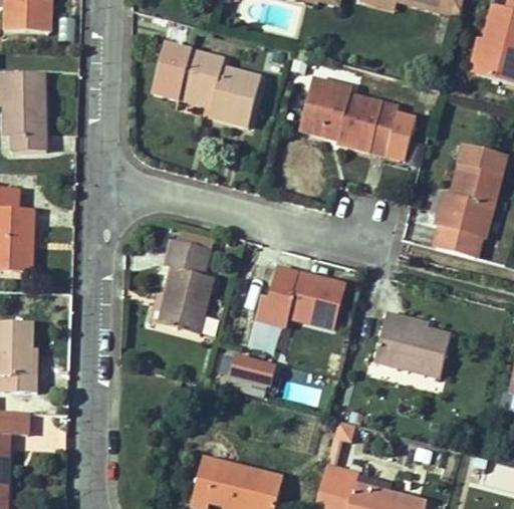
[(5,0),(4,27),(50,29),(52,0),(5,0)]
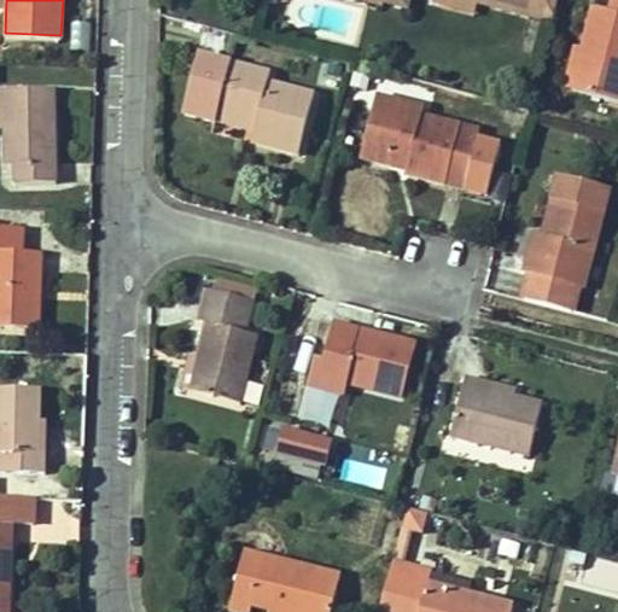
[(530,5),(511,0),(437,0),(474,10),(477,0),(481,0),(528,13),(530,5)]
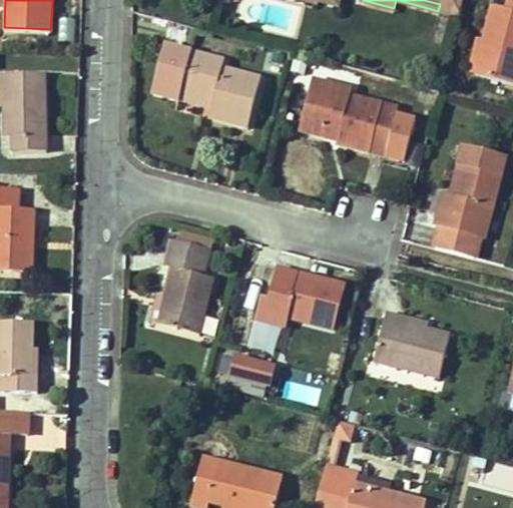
[(424,0),(440,4),(438,11),(458,16),(462,0),(424,0)]
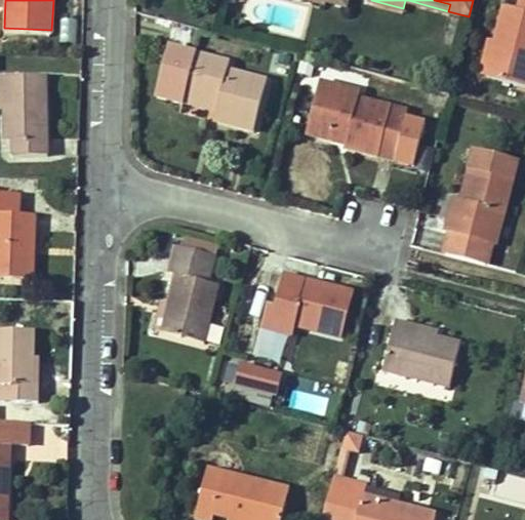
[(486,73),(524,82),(524,0),(519,0),(518,5),(505,2),(486,73)]
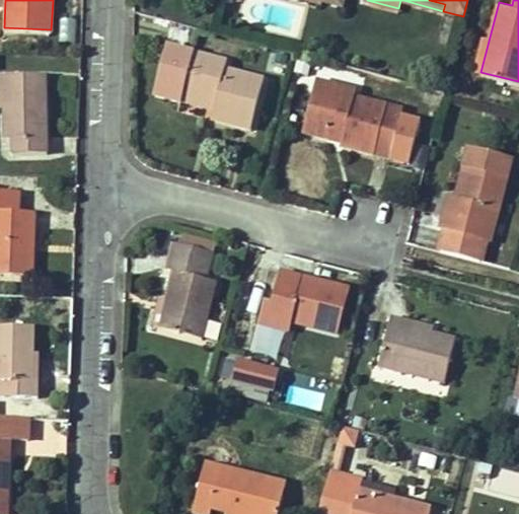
[(480,72),(490,37),(483,34),(473,70),(480,72)]
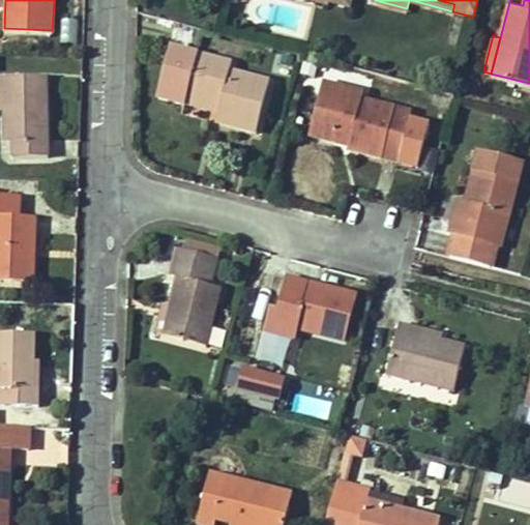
[(269,78),(230,67),(232,59),(172,44),(158,93),(184,100),(186,93),(219,103),(215,118),(257,128),(269,78)]
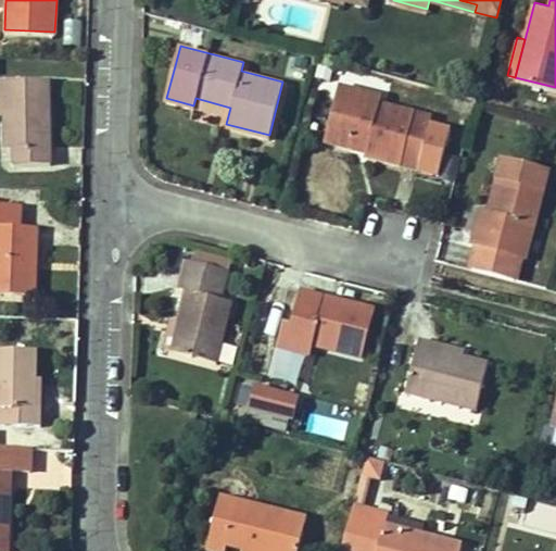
[(14,162),(50,161),(49,76),(4,77),(5,145),(13,145),(14,162)]
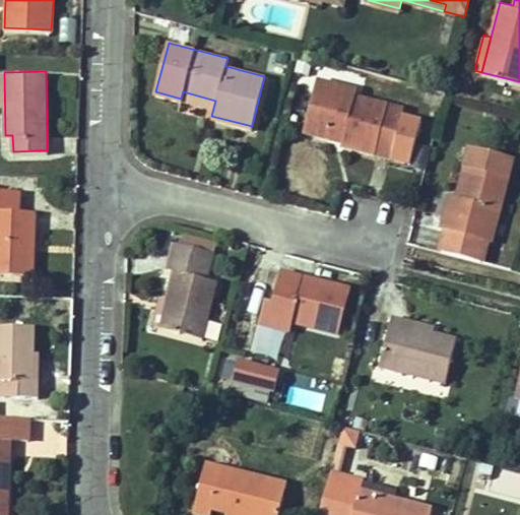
[(317,76),(314,86),(337,92),(339,82),(317,76)]
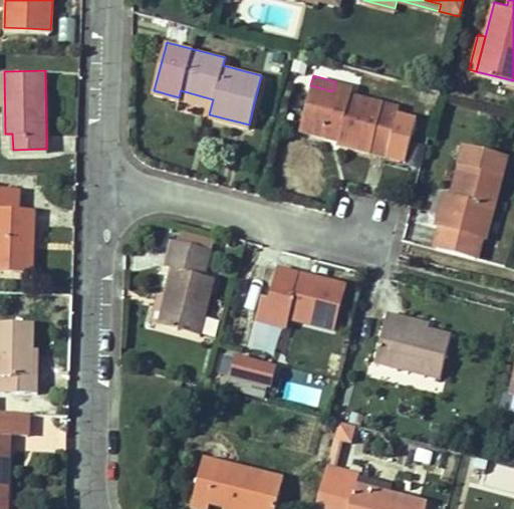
[(387,154),(390,144),(404,148),(412,117),(397,113),(400,104),(351,92),(352,85),(335,81),(333,91),(310,85),(302,118),(309,131),(325,135),(328,124),(341,128),(338,142),(387,154)]
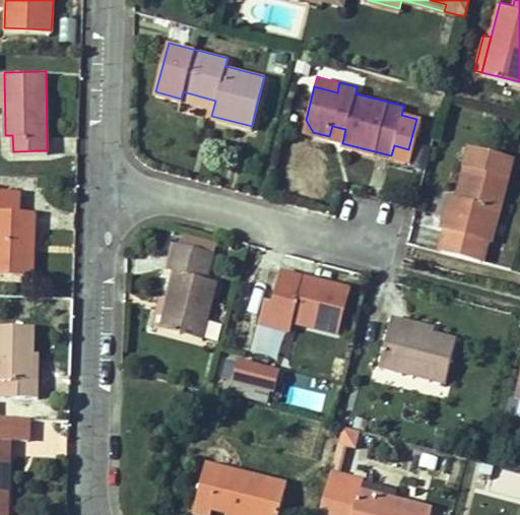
[(215,101),(183,91),(181,99),(213,107),(215,101)]
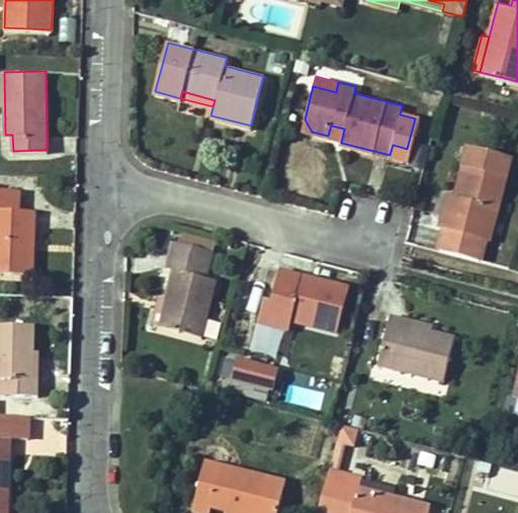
[(331,125),(328,136),(341,139),(344,129),(331,125)]
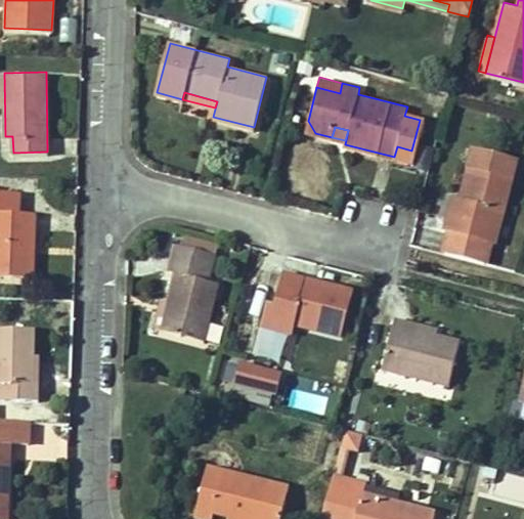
[(495,241),(517,156),(472,144),(467,165),(472,166),(464,197),(459,196),(453,193),(444,227),(450,229),(489,240),(495,241)]
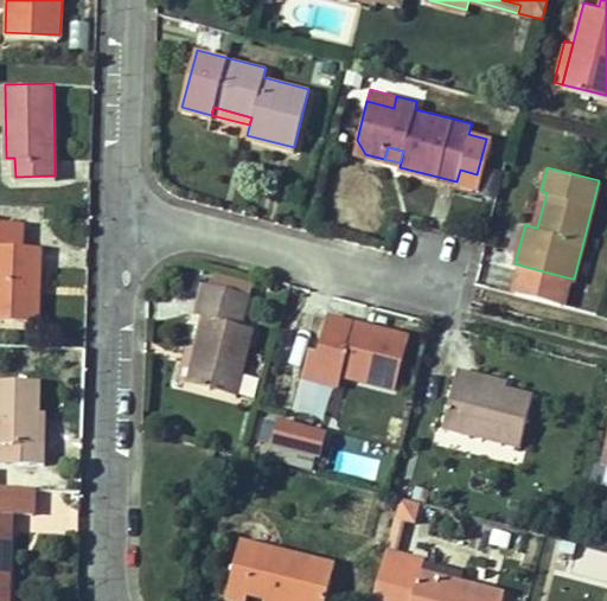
[(531,227),(537,228),(547,192),(541,191),(531,227)]
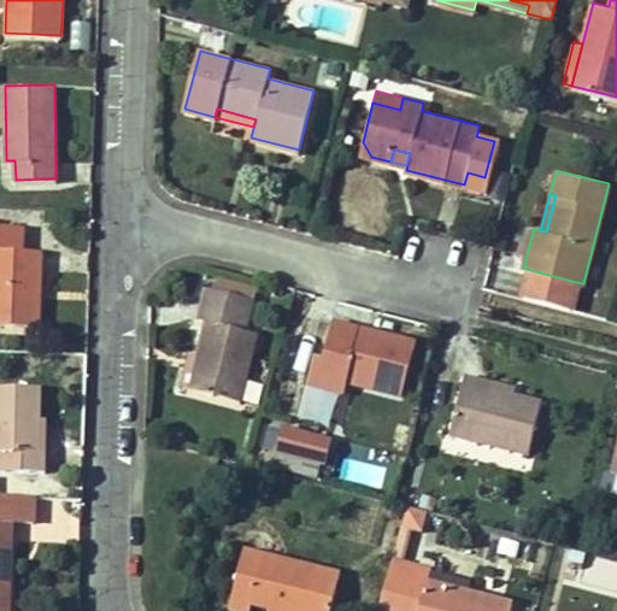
[(316,206),(313,218),(323,221),(325,209),(316,206)]
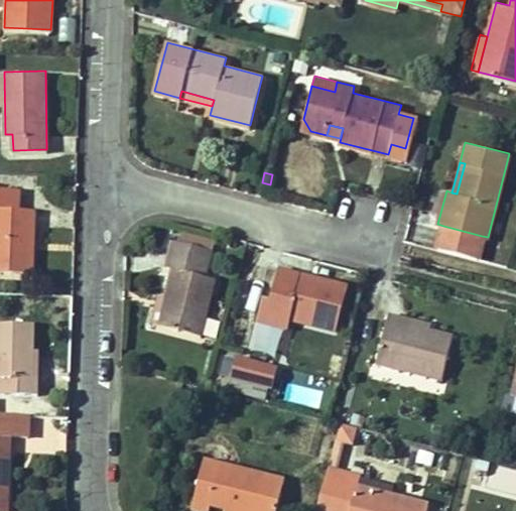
[(0,269),(32,271),(33,246),(28,245),(28,224),(33,224),(34,208),(19,207),(19,186),(0,185),(0,269)]
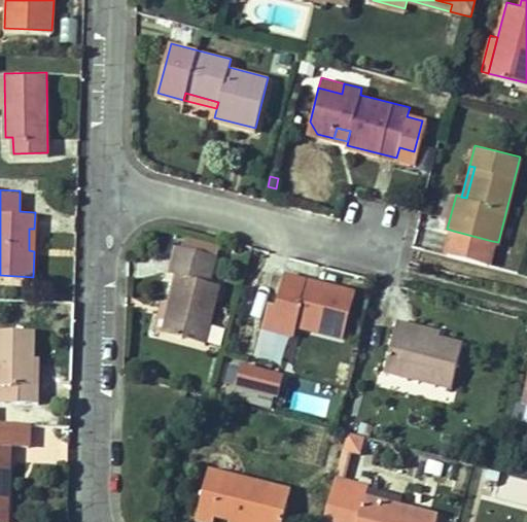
[(492,241),(453,231),(447,251),(470,257),(475,242),(491,246),(492,241)]
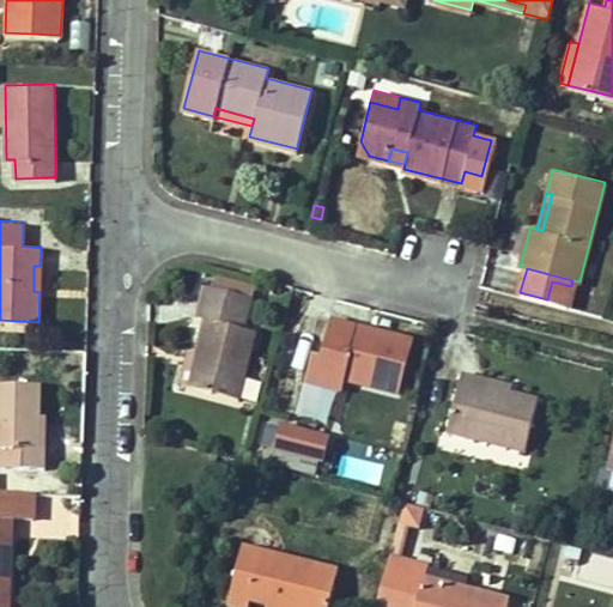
[(214,285),(253,296),(255,285),(217,274),(214,285)]
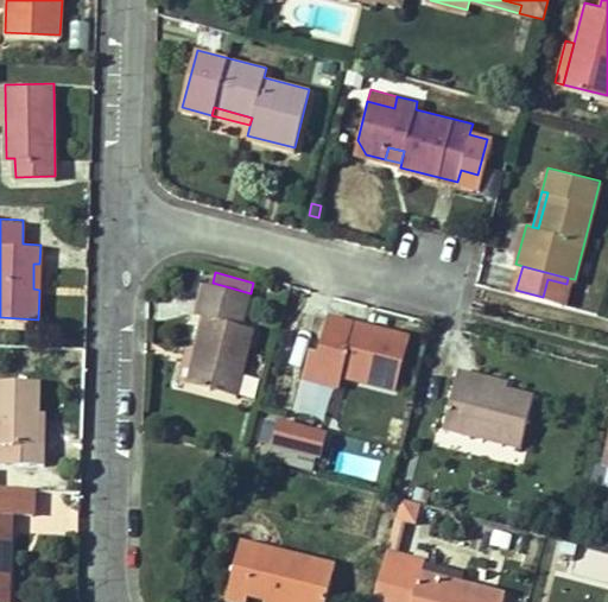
[(543,297),(562,302),(567,284),(548,279),(543,297)]
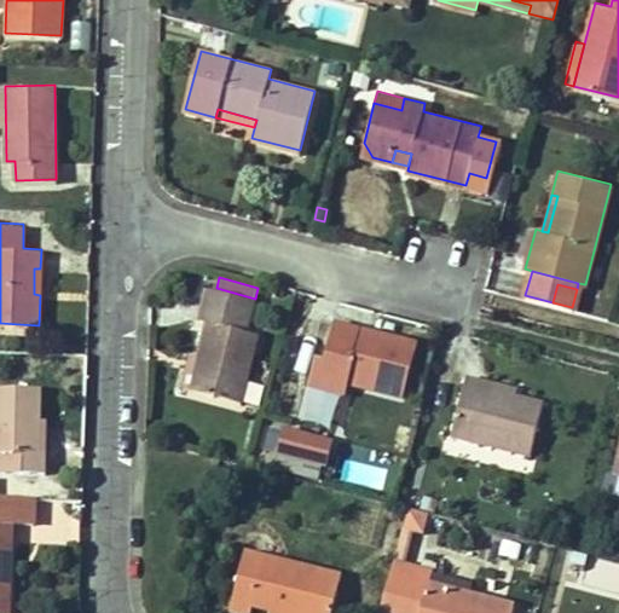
[(259,333),(247,329),(255,299),(217,288),(207,285),(198,318),(207,319),(198,353),(189,387),(241,400),(259,333)]
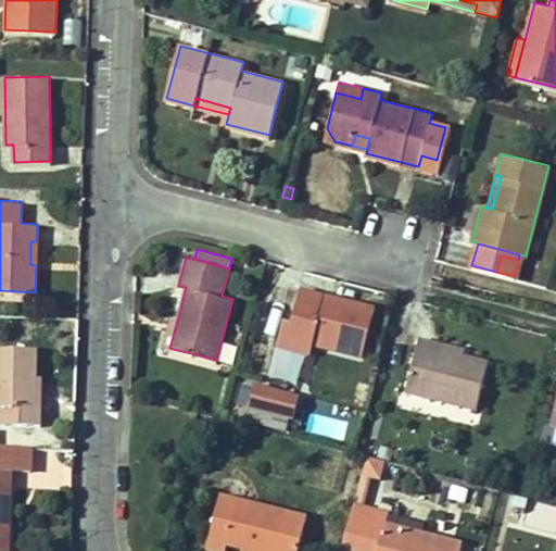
[(370,307),(323,293),(301,288),(291,323),(283,321),(278,342),(310,351),(313,339),(359,351),(370,307)]
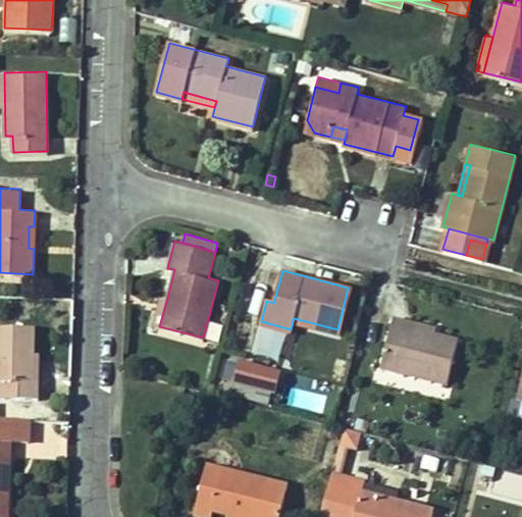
[(155,324),(159,326),(167,298),(162,296),(155,324)]
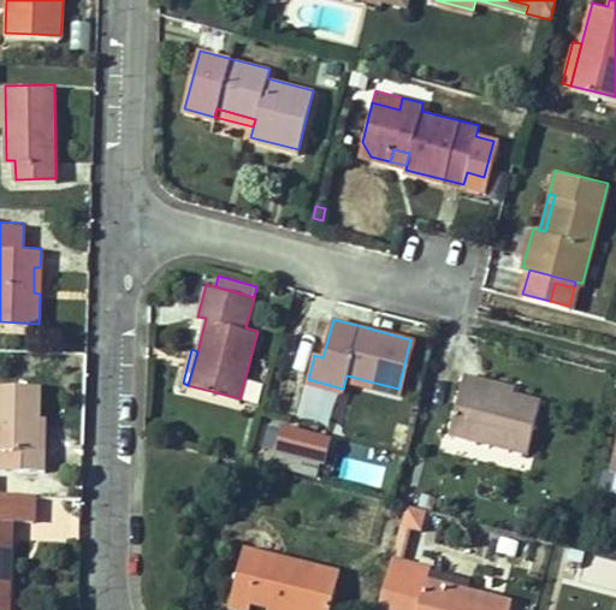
[(542,398),(513,391),(479,383),(481,375),(465,371),(449,430),(528,449),(542,398)]
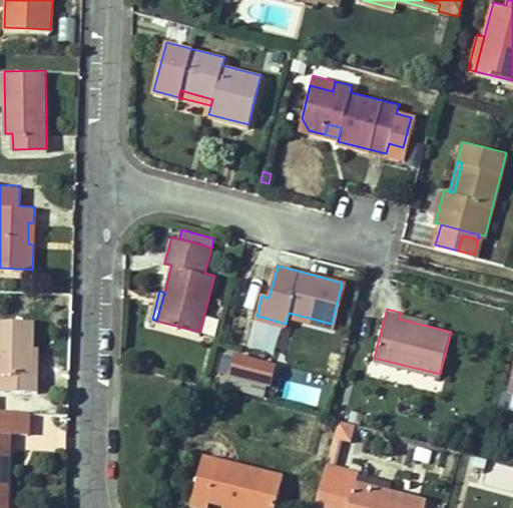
[(399,319),(427,326),(429,320),(401,313),(399,319)]
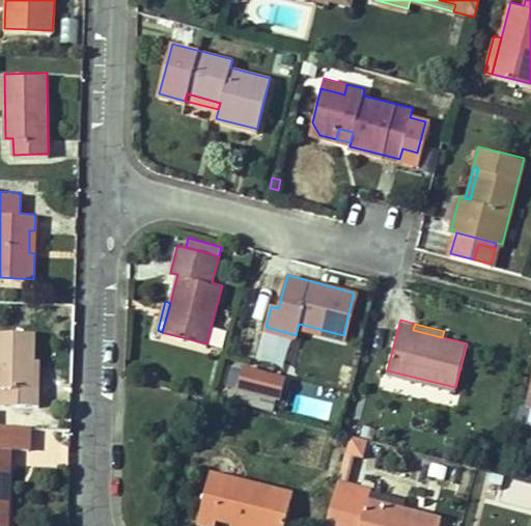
[(0,329),(0,402),(38,403),(39,385),(33,385),(33,359),(34,330),(0,329)]
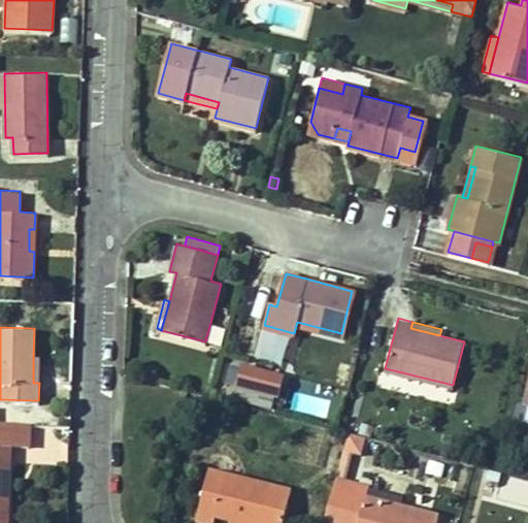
[(237,384),(277,394),(283,373),(243,363),(237,384)]
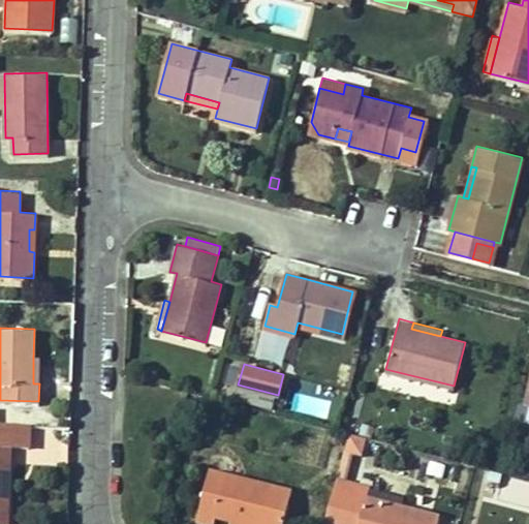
[(324,413),(330,390),(294,380),(288,404),(324,413)]
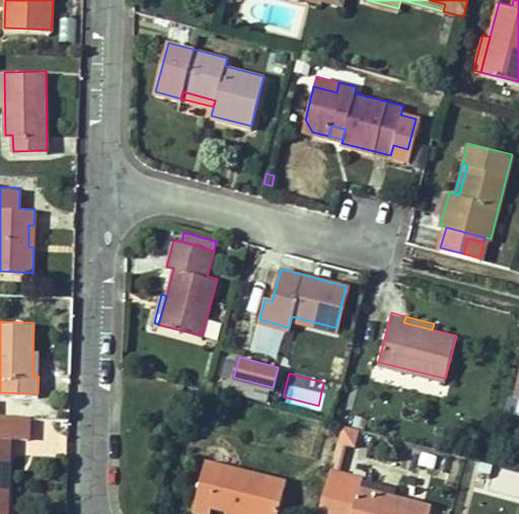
[(27,436),(28,415),(0,413),(0,513),(6,513),(7,513),(9,473),(4,473),(5,450),(10,451),(11,435),(27,436)]
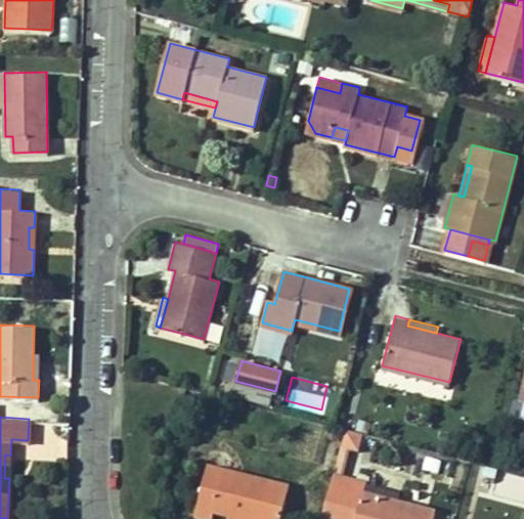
[(363,430),(345,425),(341,443),(359,448),(363,430)]
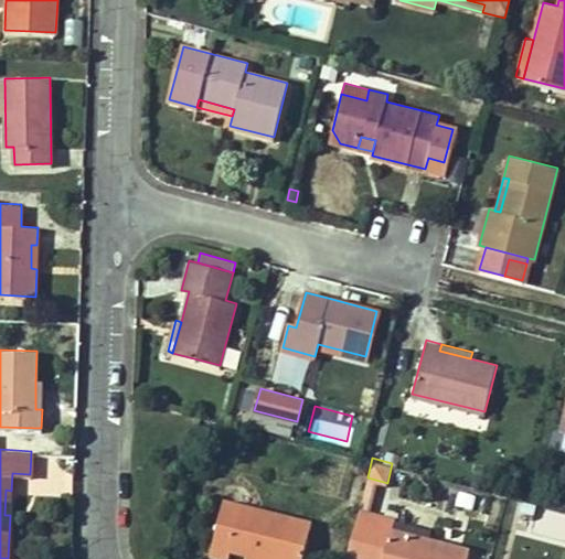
[(472,505),(475,493),(459,490),(457,502),(472,505)]
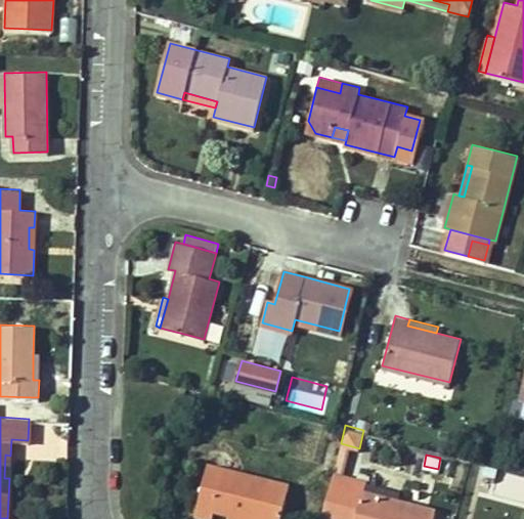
[(212,518),(214,510),(251,518),(280,518),(290,484),(208,463),(194,514),(212,518)]
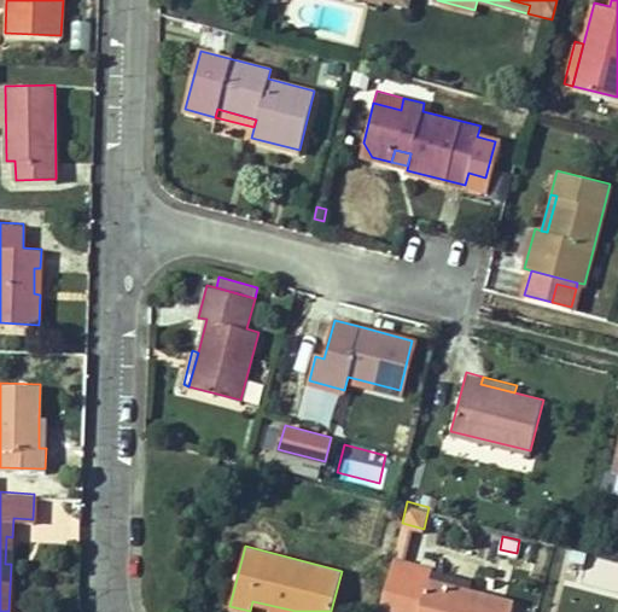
[(583,560),(587,551),(571,546),(569,555),(583,560)]
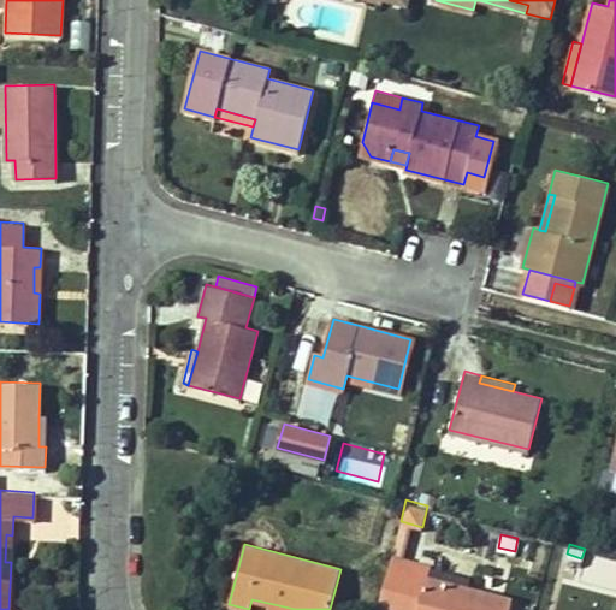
[(508,609),(511,599),(467,588),(471,576),(391,556),(377,609),(508,609)]
